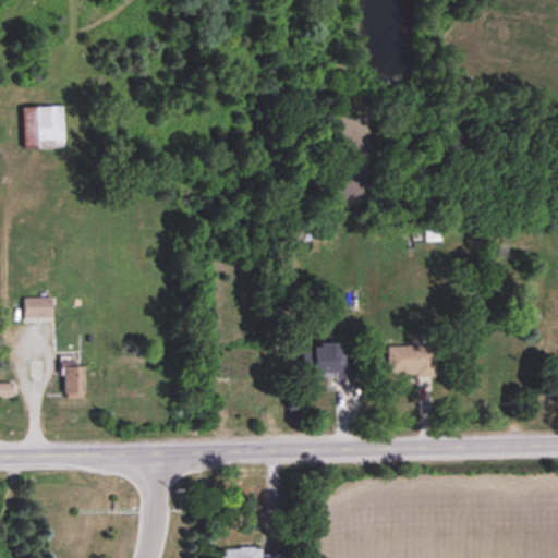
[(62,108),(22,109),(23,149),(63,148),(62,108)]
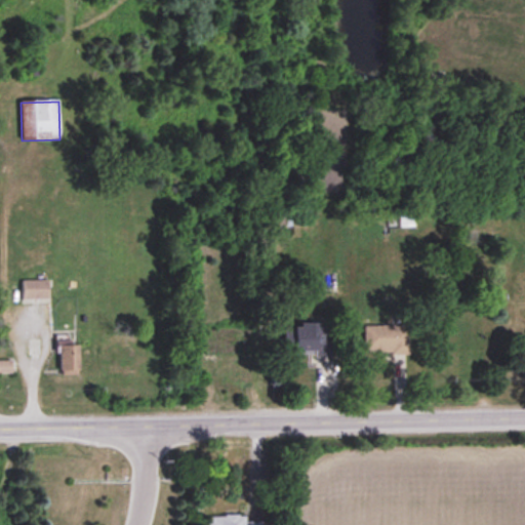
[(22,281),(22,303),(48,303),(48,281),(22,281)]
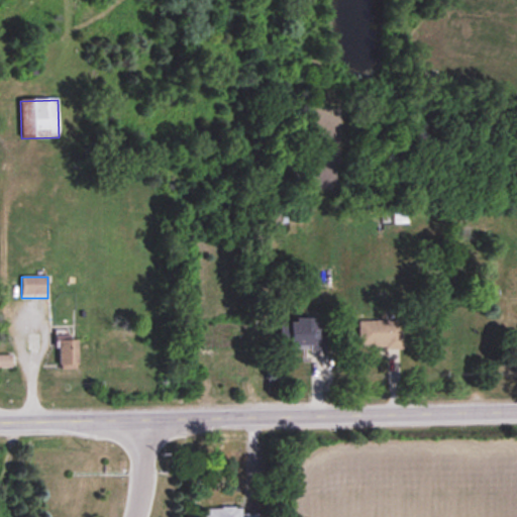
[(326,337),(319,337),(319,319),(280,319),(280,350),(326,350),(326,337)]
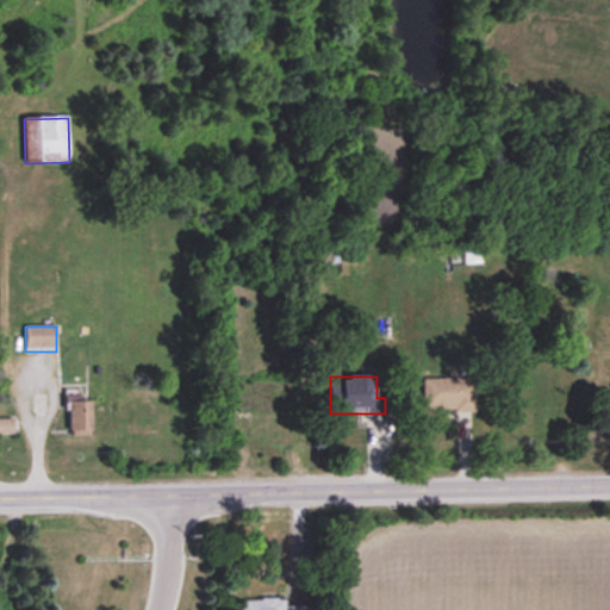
[(423,379),(423,411),(474,412),(474,380),(423,379)]
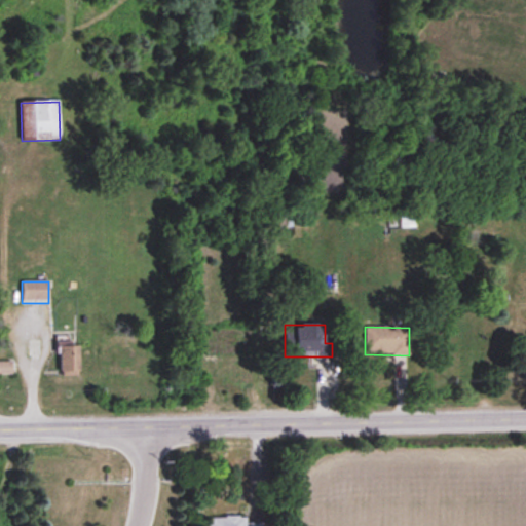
[(79,377),(79,346),(60,346),(60,377),(79,377)]
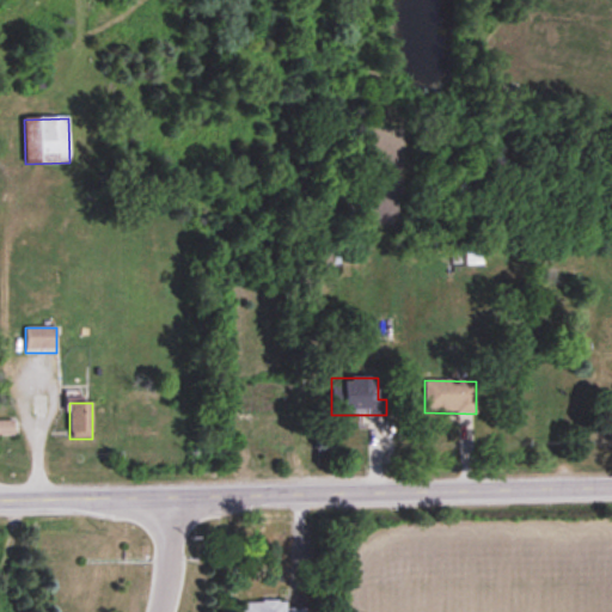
[(0,435),(13,436),(13,422),(0,421),(0,435)]
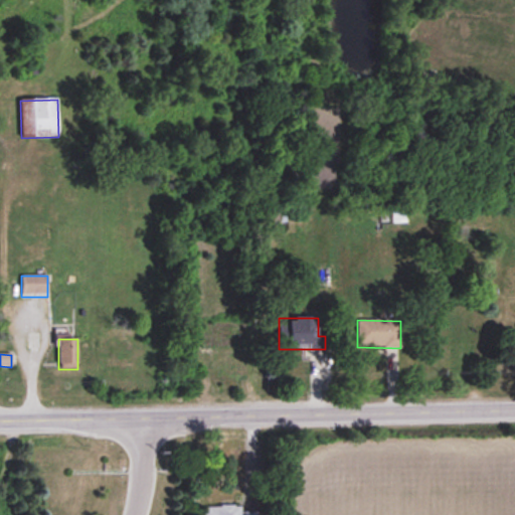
[(256,514),(256,511),(240,511),(240,505),(203,506),(203,514),(256,514)]
